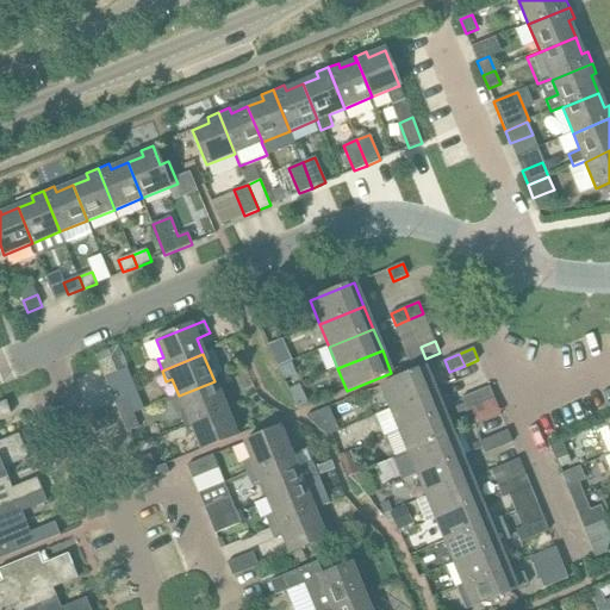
[(99,363),(105,378),(117,373),(111,359),(99,363)]
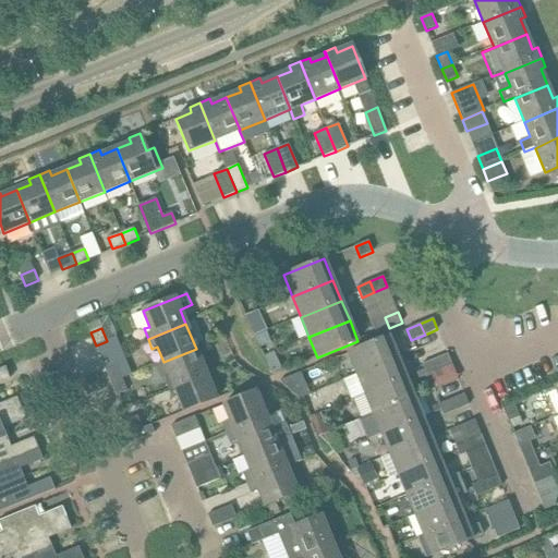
[(356,374),(398,358),(389,337),(349,353),(356,374)]
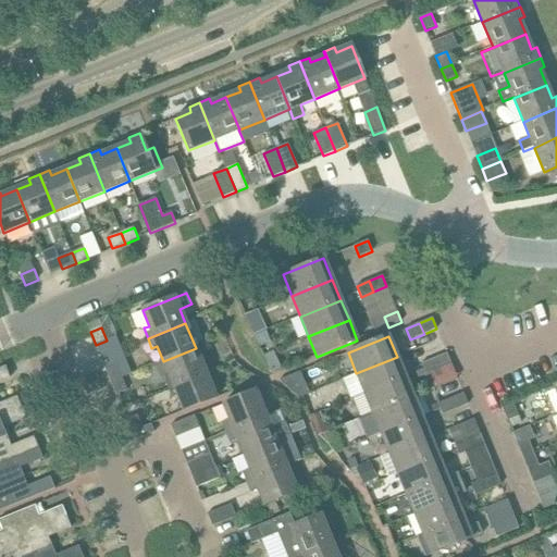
[(168,388),(206,372),(196,348),(163,361),(169,375),(164,378),(168,388)]
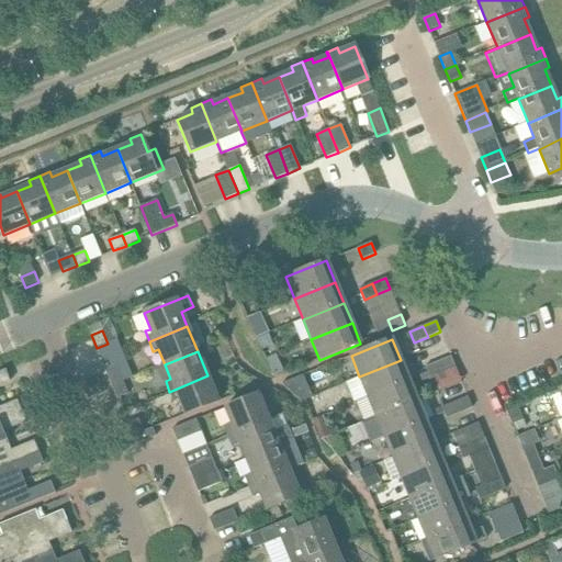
[(438,361),(442,373),(456,368),(451,357),(438,361)]
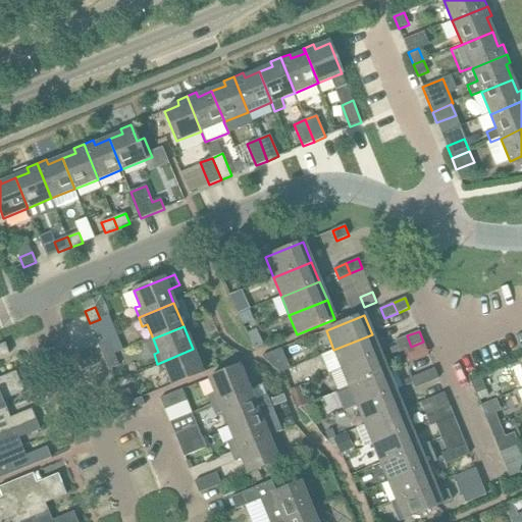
[(342,370),(380,354),(372,334),(333,350),(342,370)]
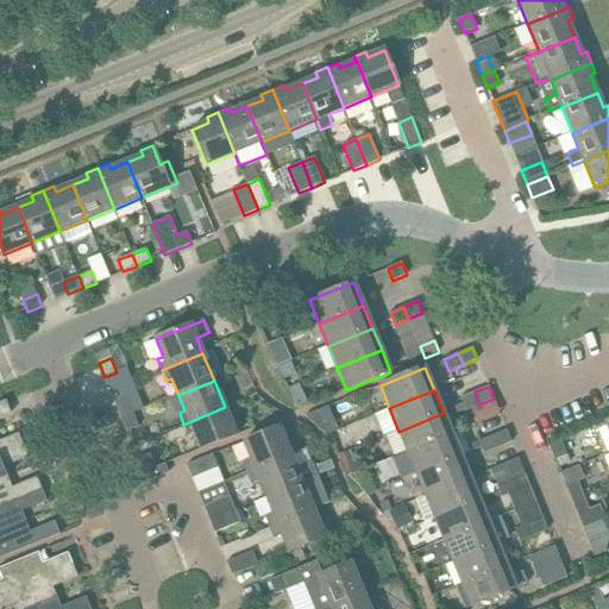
[(475,391),(460,397),(466,410),(479,405),(475,391)]
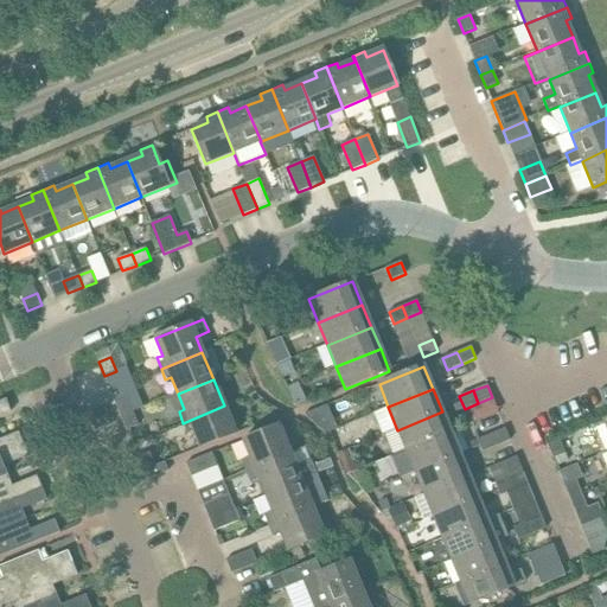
[(121,416),(133,411),(127,397),(115,403),(121,416)]
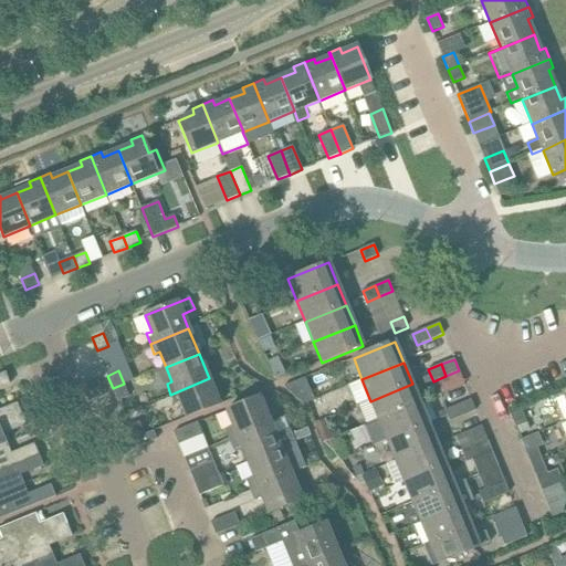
[(0,388),(10,385),(6,373),(0,374),(0,388)]
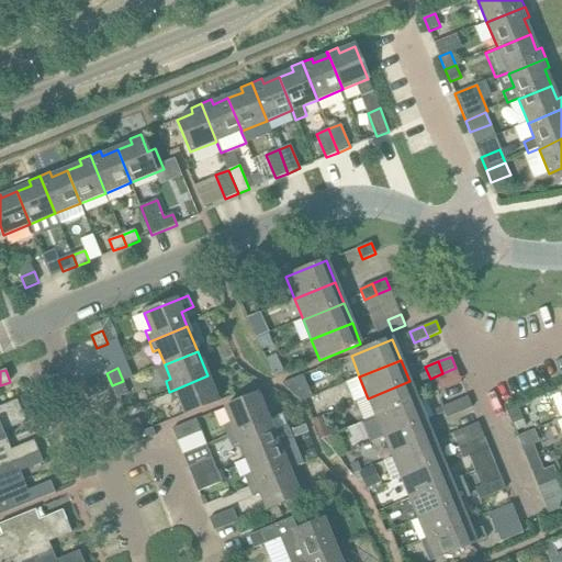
[(186,415),(218,402),(208,375),(169,392),(173,402),(179,400),(186,415)]
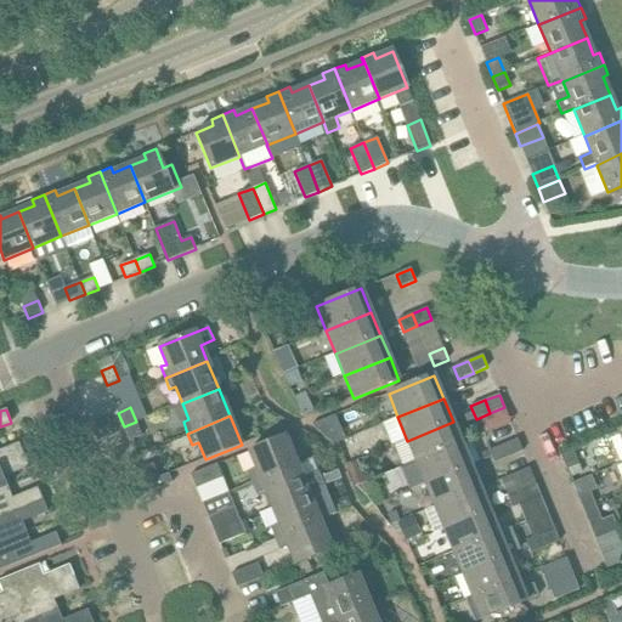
[(334,417),(311,425),(318,433),(333,446),(345,440),(334,417)]
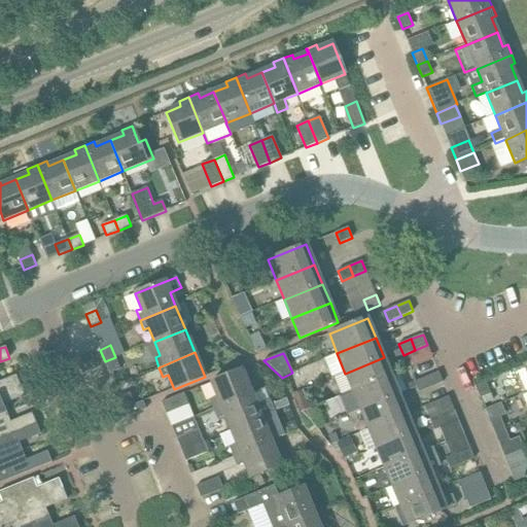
[(105,361),(110,374),(120,370),(115,357),(105,361)]
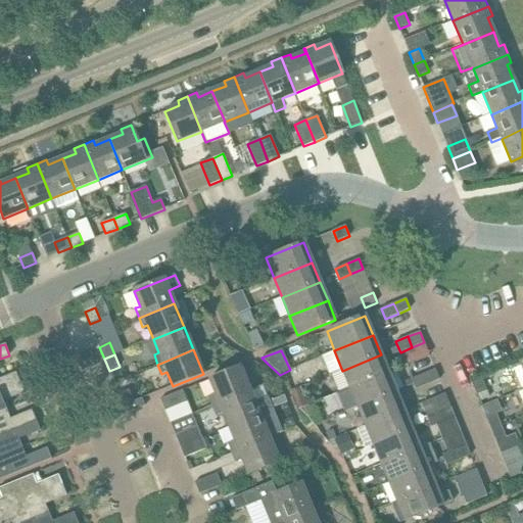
[(350,389),(388,374),(381,354),(342,371),(350,389)]
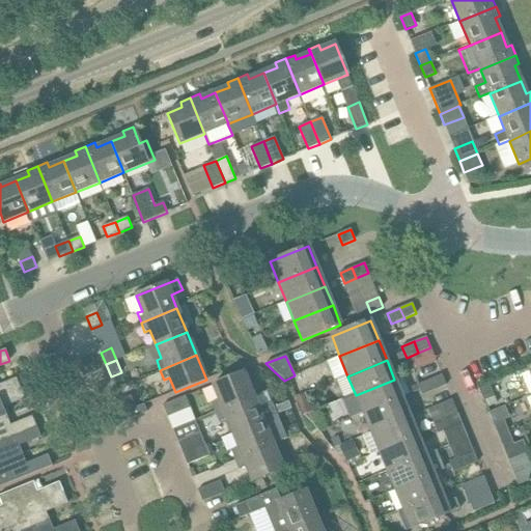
[(218,413),(254,398),(244,372),(213,385),(219,400),(214,402),(218,413)]
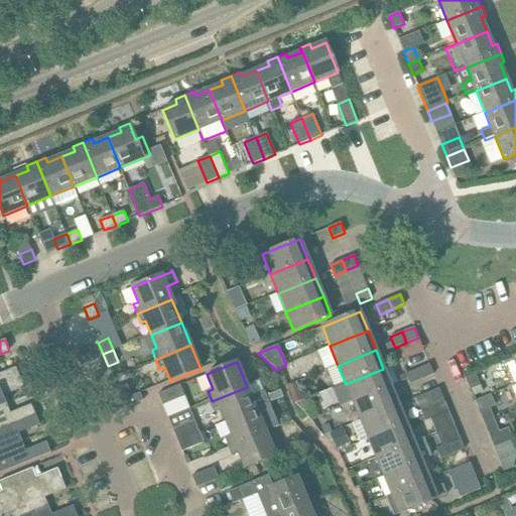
[(422,379),(433,375),(429,365),(417,369),(422,379)]
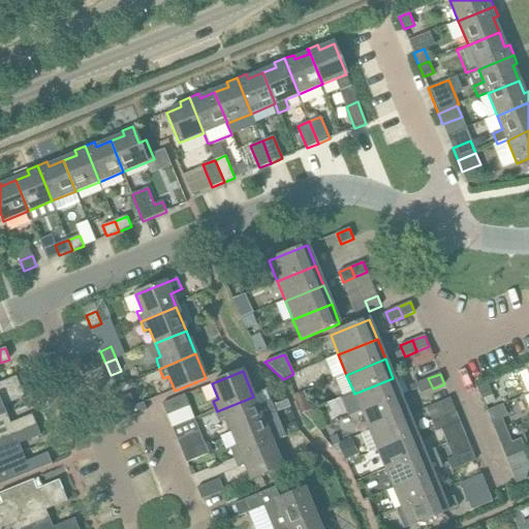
[(0,395),(21,386),(17,376),(0,382),(0,395)]
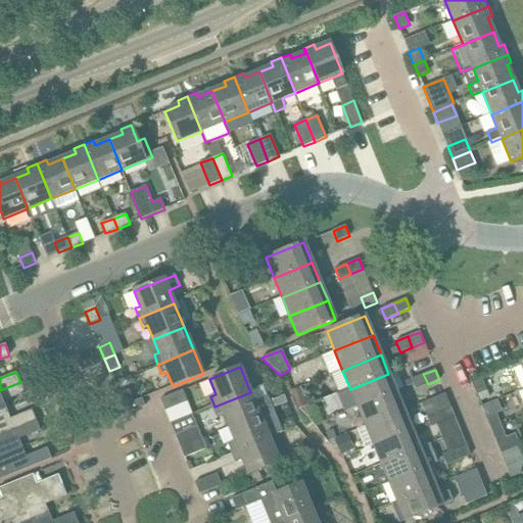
[(359,408),(396,391),(388,374),(350,389),(359,408)]
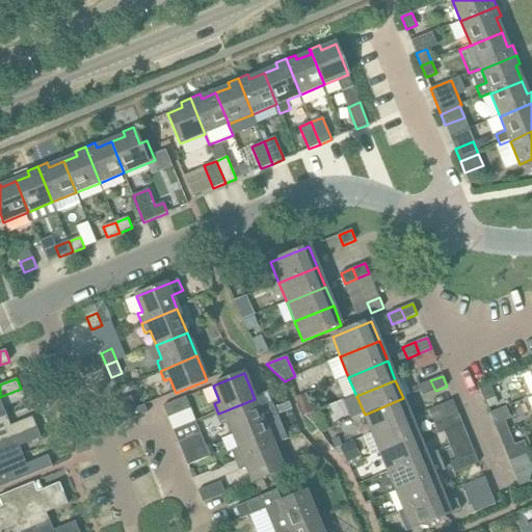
[(423,396),(435,391),(430,380),(419,386),(423,396)]
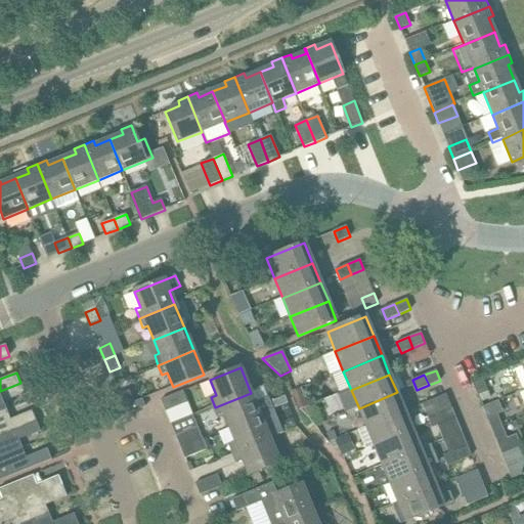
[(473,384),(478,396),(488,392),(483,380),(473,384)]
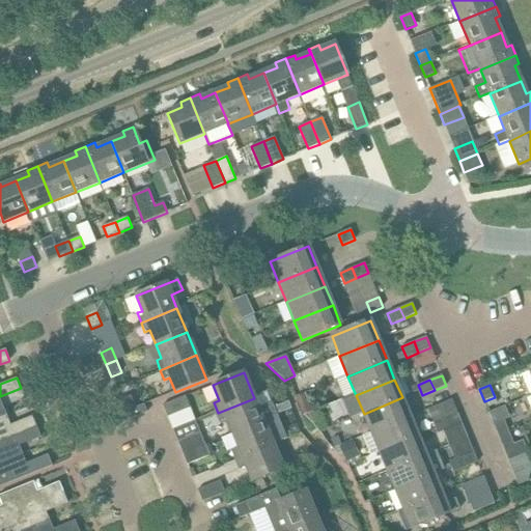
[(0,396),(0,419),(7,417),(3,408),(25,399),(21,388),(0,396)]
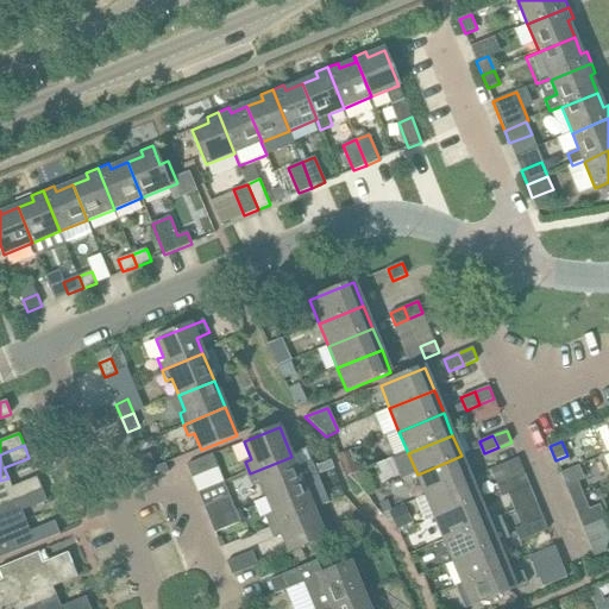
[(144,472),(156,468),(150,454),(138,459),(144,472)]
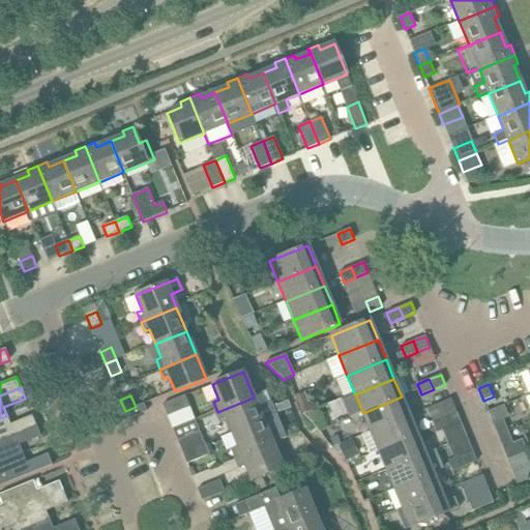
[(163,405),(168,416),(189,407),(184,395),(163,405)]
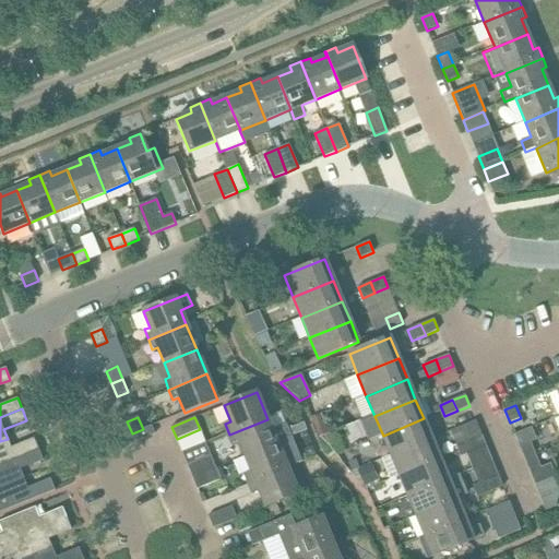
[(391,456),(431,440),(424,418),(383,436),(391,456)]
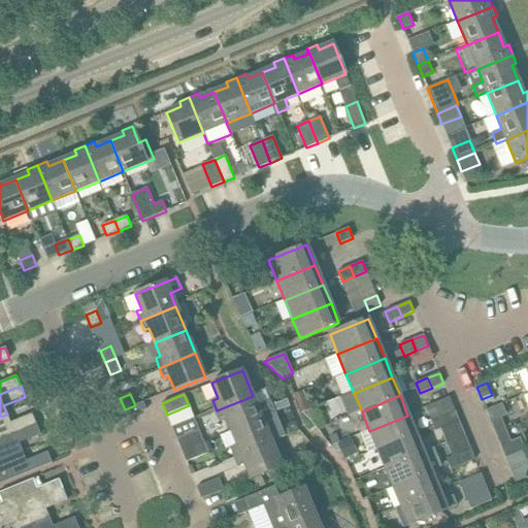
[(269,401),(257,405),(253,396),(217,410),(221,419),(225,417),(231,431),(270,416),(275,414),(269,401)]
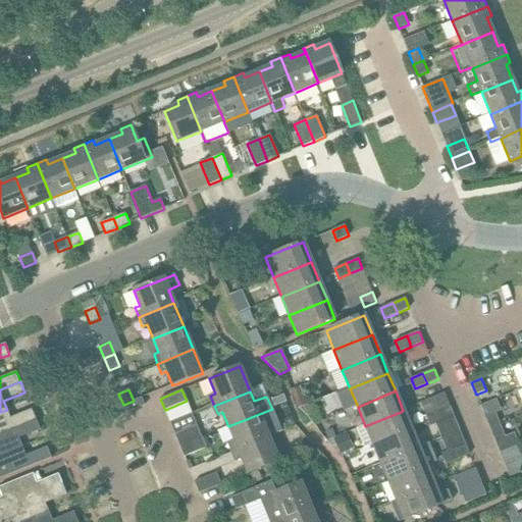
[(444,393),(420,403),(426,416),(437,411),(441,421),(454,417),(444,393)]
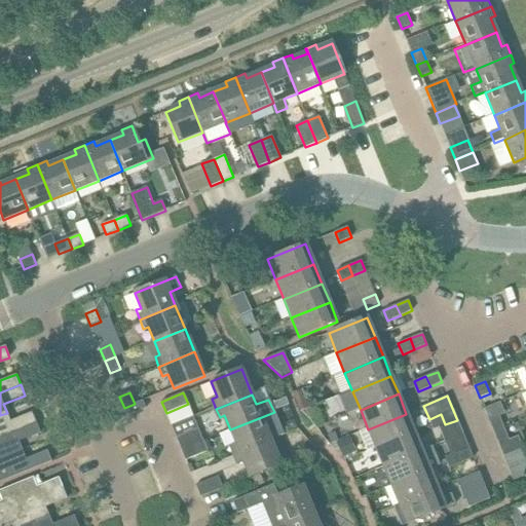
[(146,409),(146,408),(143,401),(135,404),(124,408),(127,416),(146,409)]
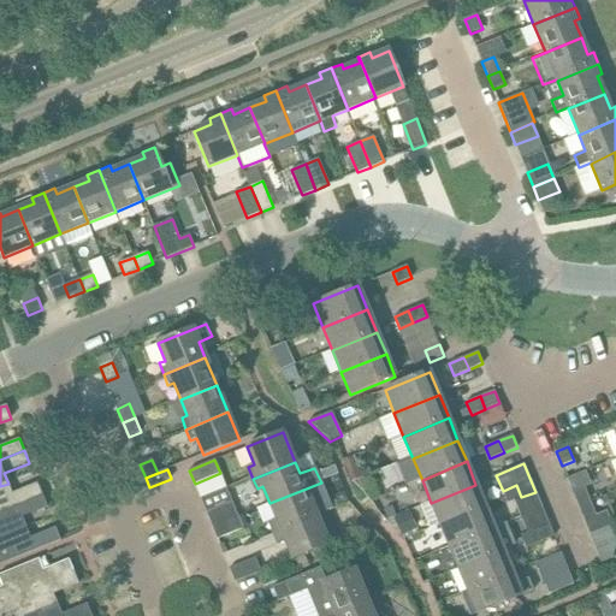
[(9,484),(0,486),(0,513),(42,496),(37,483),(12,493),(9,484)]
